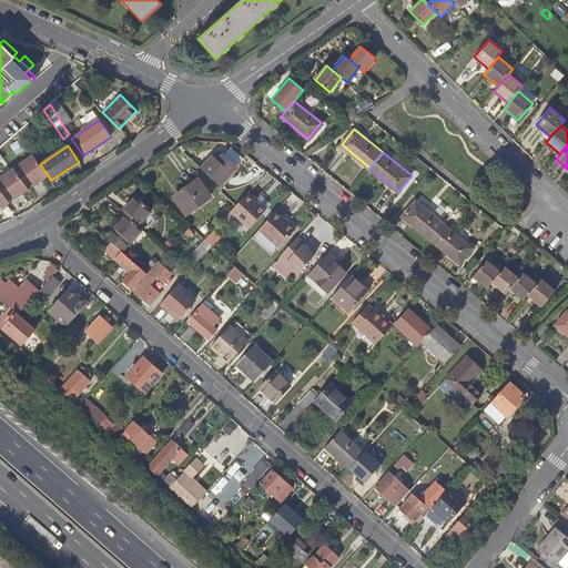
[(34,185),(49,176),(40,164),(34,154),(20,163),(23,169),(31,180),(34,185)]
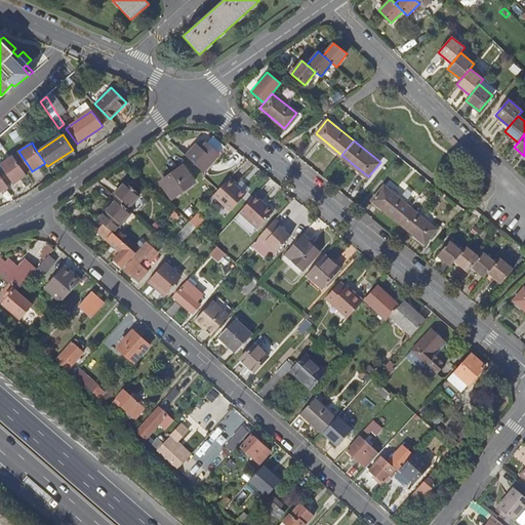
[(192,147),(185,155),(203,171),(218,154),(207,144),(202,150),(197,146),(194,149),(192,147)]
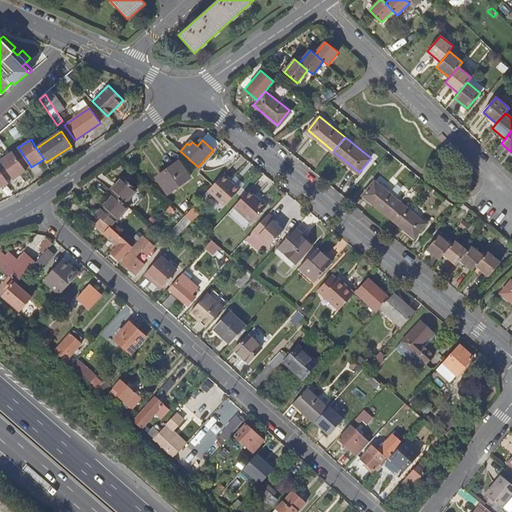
[(14,179),(26,170),(23,166),(16,155),(13,151),(0,159),(3,164),(10,174),(14,179)]
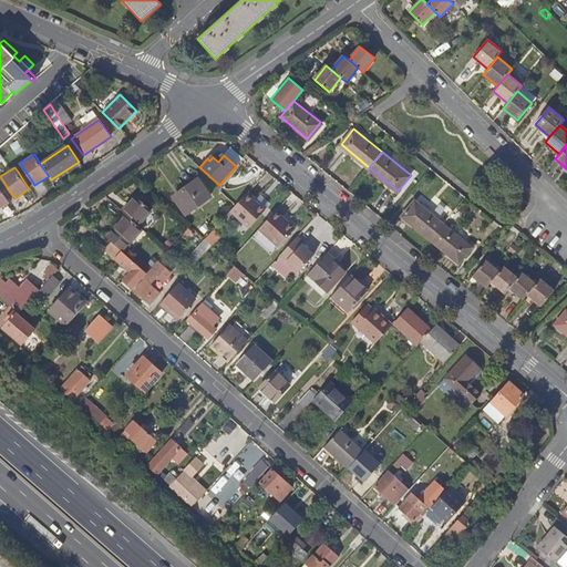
[(23,168),(18,172),(26,184),(31,179),(23,168)]
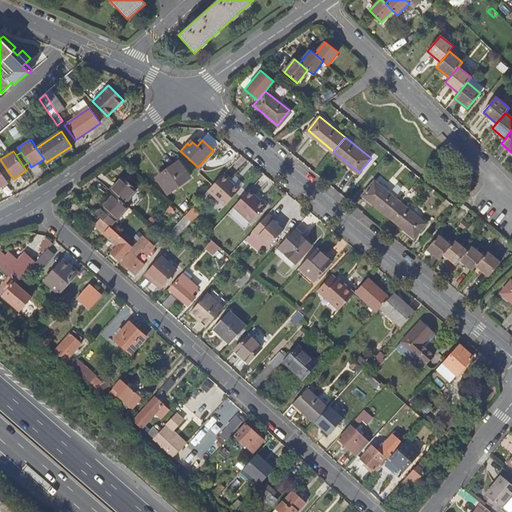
[(168,193),(189,178),(178,162),(157,178),(168,193)]
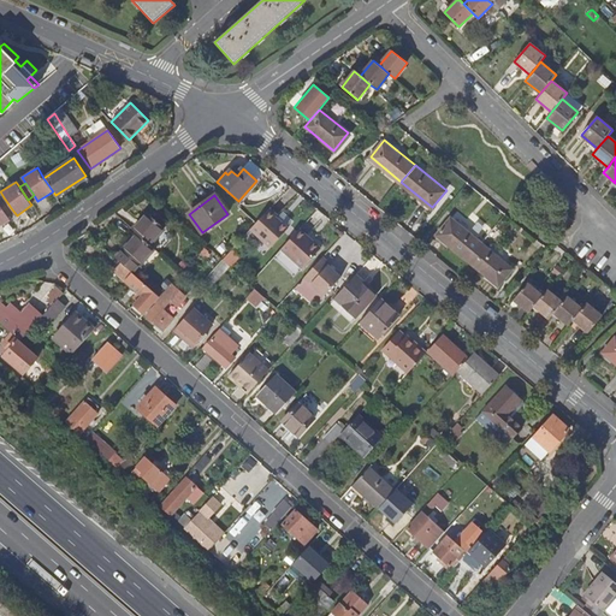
[(0,199),(0,203),(6,213),(12,209),(4,197),(0,199)]
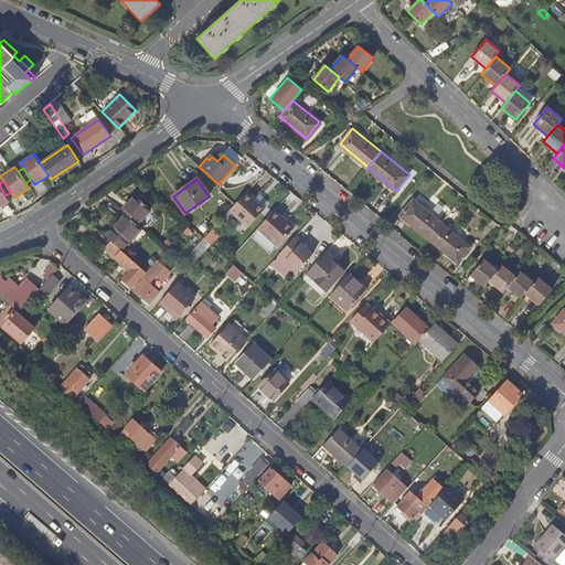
[(0,187),(0,205),(1,205),(2,206),(9,201),(6,195),(0,187)]
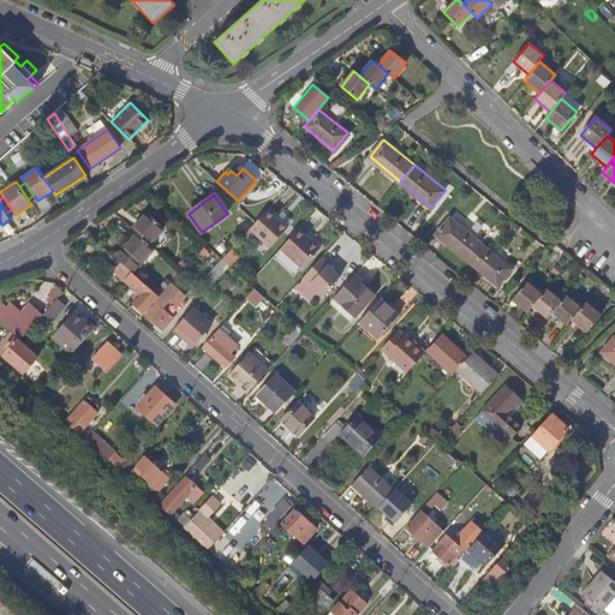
[(269,208),(250,230),(270,248),(288,227),(275,216),(278,215),(269,208)]
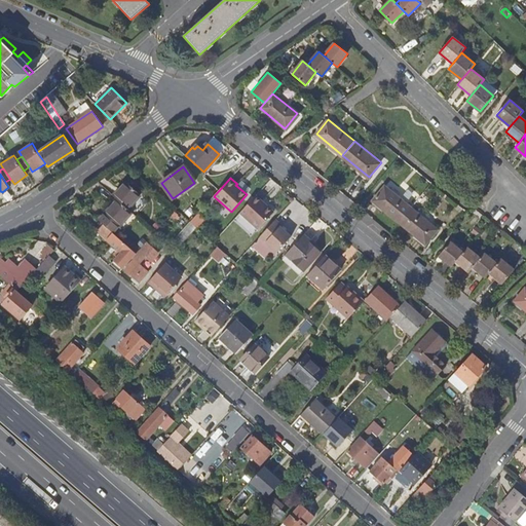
[(117,200),(127,210),(140,194),(125,182),(113,197),(117,200)]
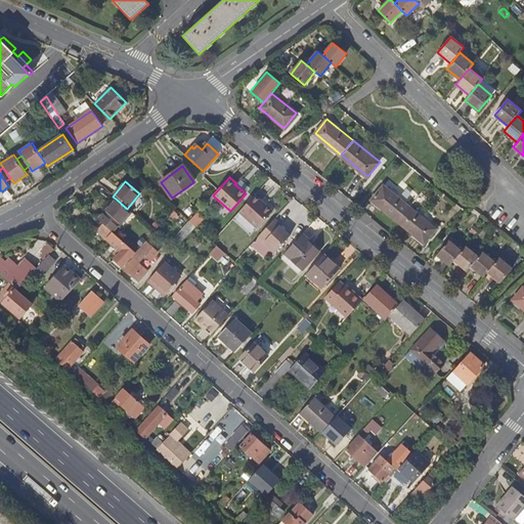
[(397,222),(409,208),(394,195),(383,185),(370,201),(397,222)]
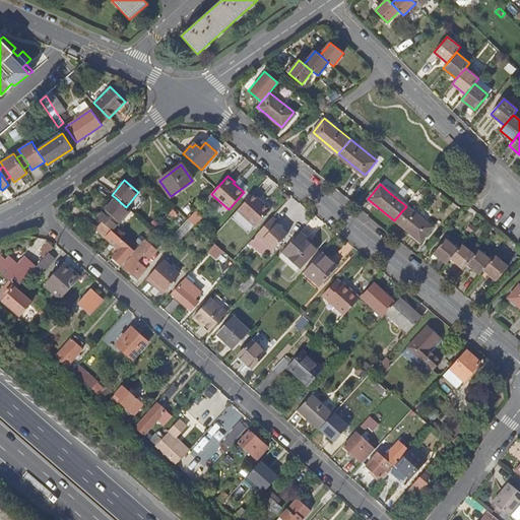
[(271,209),(253,193),(238,210),(256,226),(271,209)]
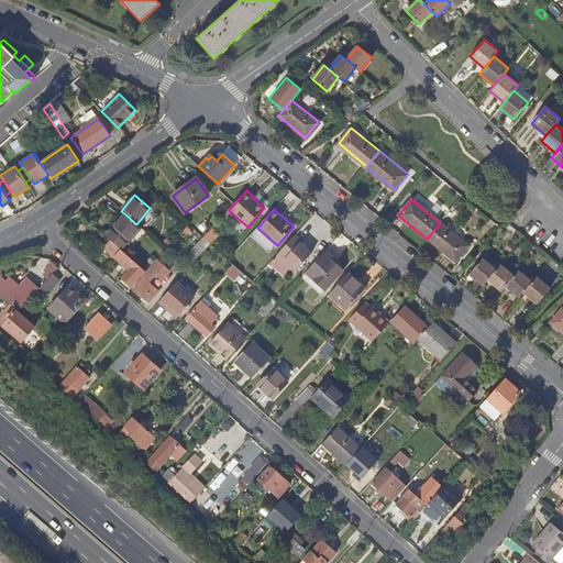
[(111,240),(121,250),(128,242),(129,244),(142,230),(136,224),(125,214),(107,236),(111,240)]
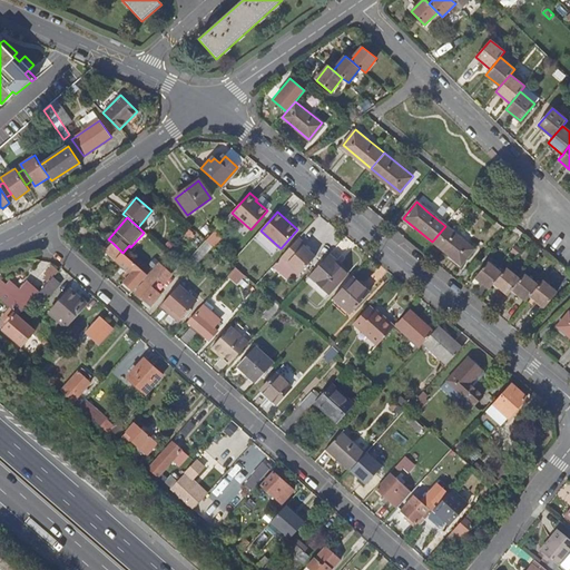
[(445,226),(432,242),(461,265),(474,249),(445,226)]
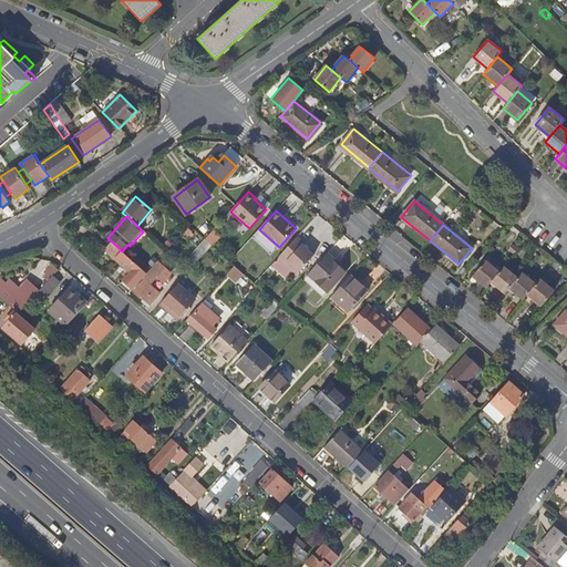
[(296,238),(279,257),(297,274),(312,256),(301,246),(302,244),(296,238)]
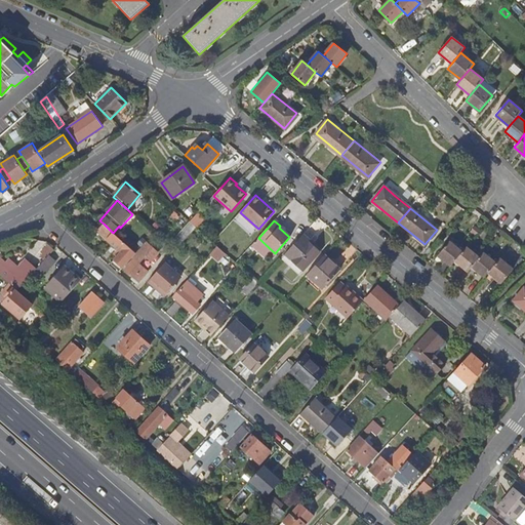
[(186,239),(196,228),(191,223),(180,234),(186,239)]
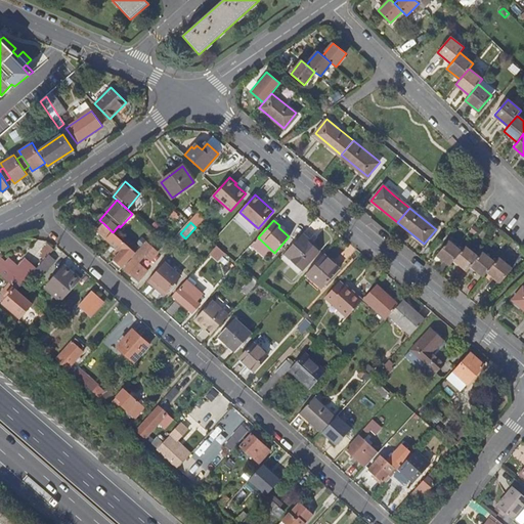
[(113,232),(103,223),(96,230),(121,252),(111,263),(120,270),(135,252),(127,245),(113,232)]
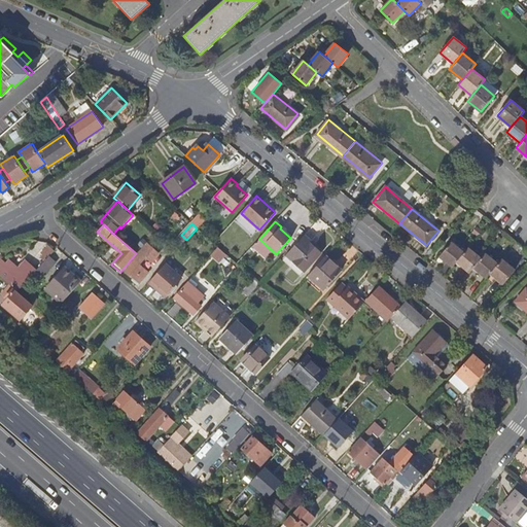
[(304,235),(283,257),(302,274),(320,253),(309,243),(311,241),(304,235)]
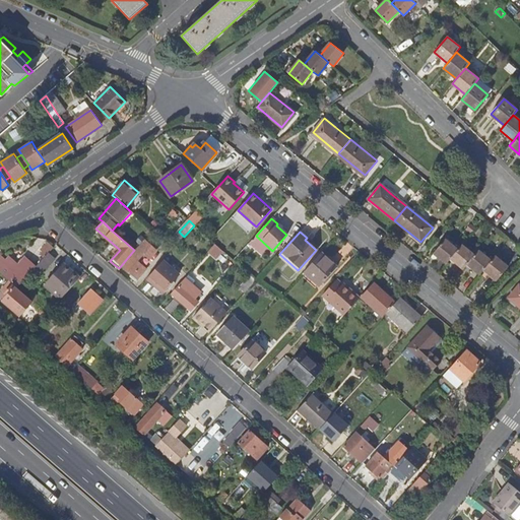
[(150,258),(156,250),(145,240),(131,256),(132,257),(124,267),(138,279),(146,269),(138,261),(145,254),(150,258)]
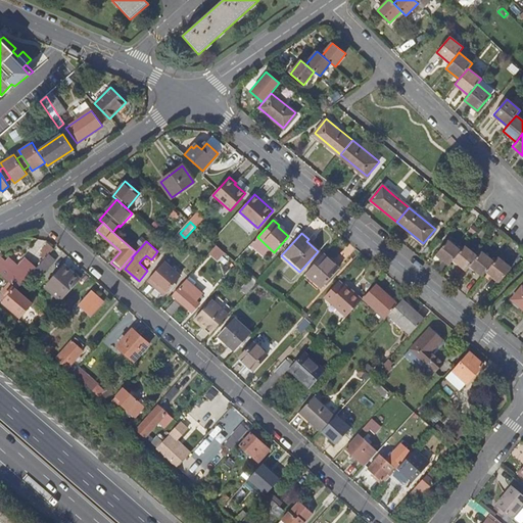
[(454,259),(461,251),(447,241),(436,254),(449,265),(454,259)]
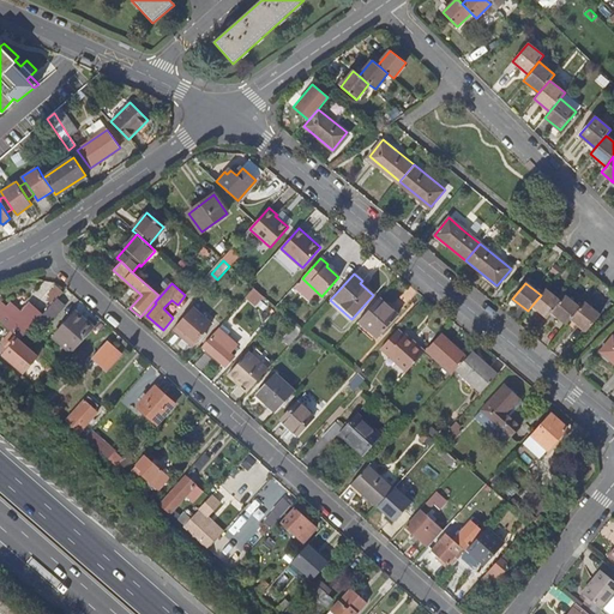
[(55,301),(58,299),(64,292),(58,286),(48,295),(55,301)]
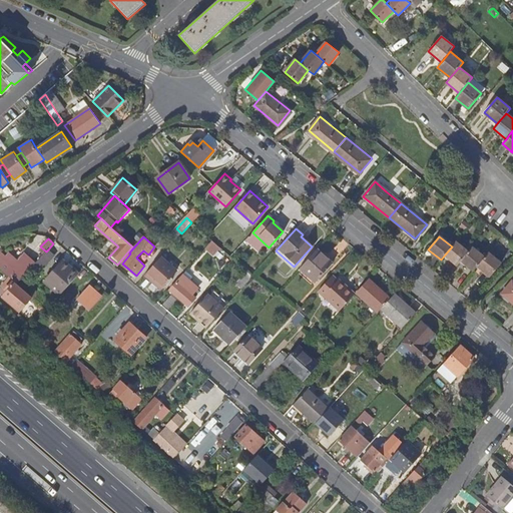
[(219,246),(212,240),(208,243),(216,250),(219,246)]
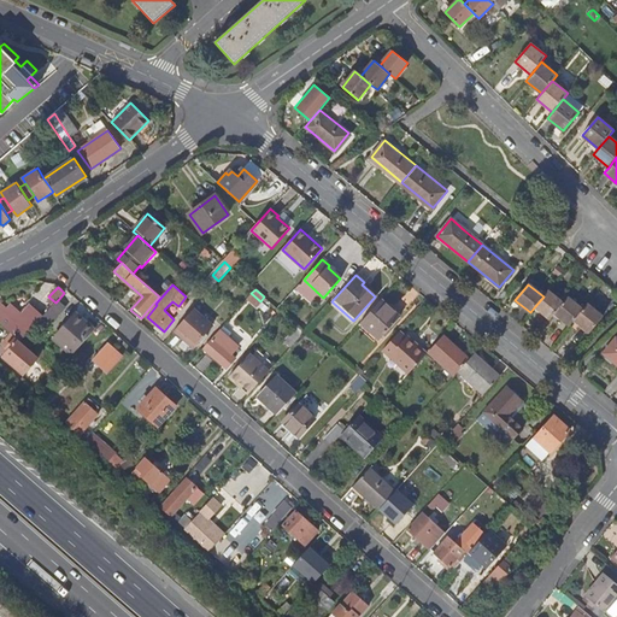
[(550,319),(554,313),(563,303),(548,291),(544,297),(535,306),(550,319)]
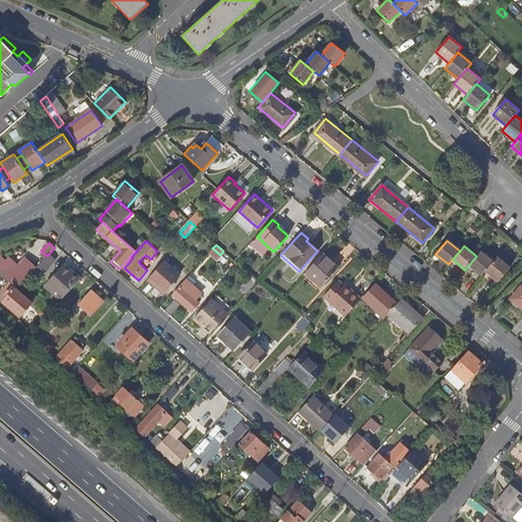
[(476,256),(469,265),(482,275),(486,270),(493,262),(480,252),(476,256)]
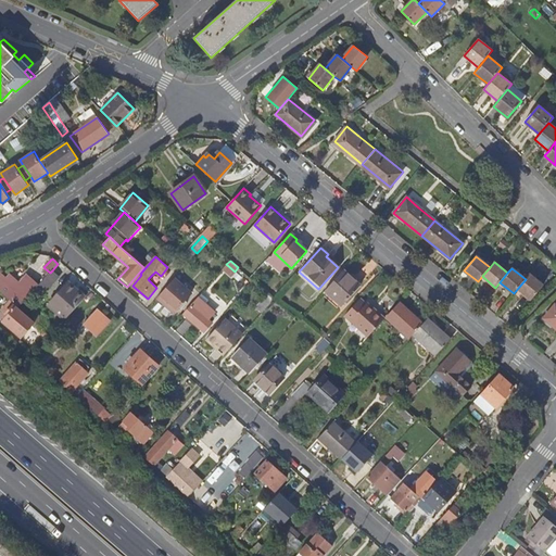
[(50,273),(41,282),(48,289),(59,276),(52,270),(50,273)]
